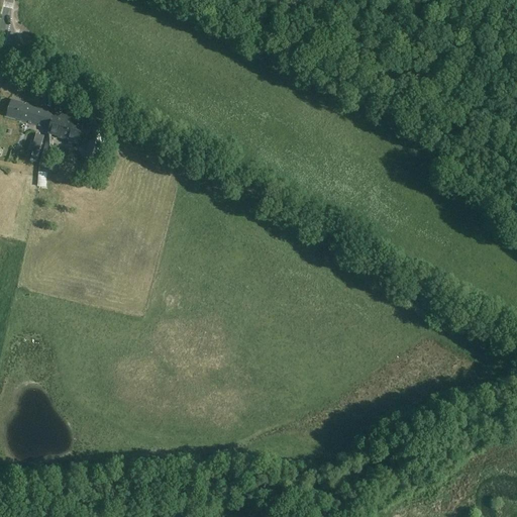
[(48,133),(55,112),(47,110),(47,111),(37,108),(37,107),(25,104),(11,100),(6,116),(20,120),(49,129),(48,132),(48,133)]
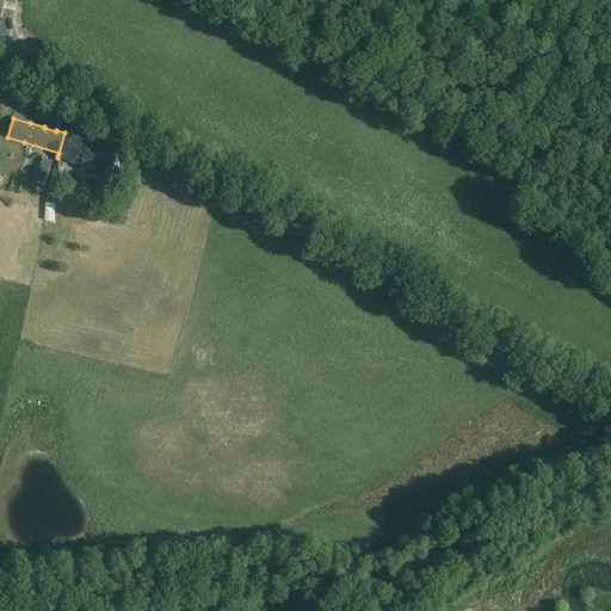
[(65,133),(57,158),(69,161),(69,164),(91,170),(99,142),(65,133)]
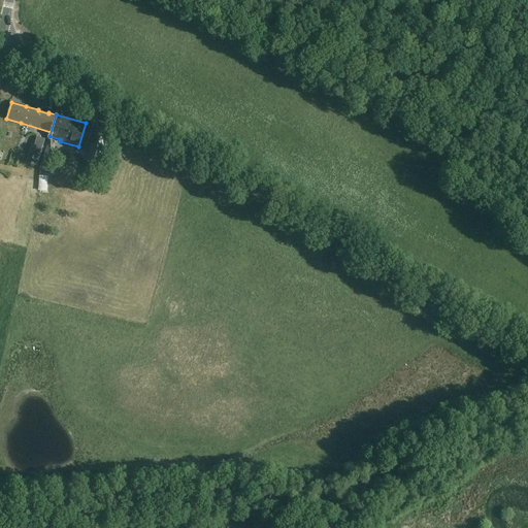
[(98,126),(92,150),(90,154),(102,158),(110,130),(98,126)]
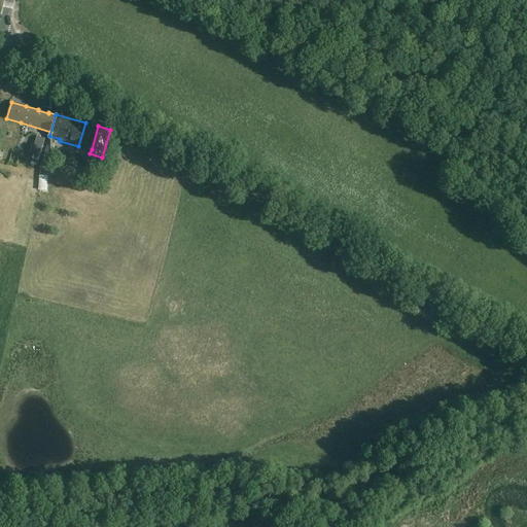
[(39,156),(44,139),(39,137),(34,155),(39,156)]
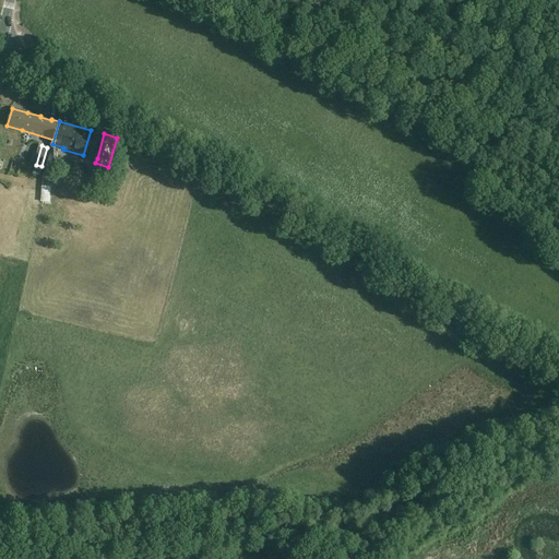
[(25,177),(34,179),(37,168),(28,166),(25,177)]
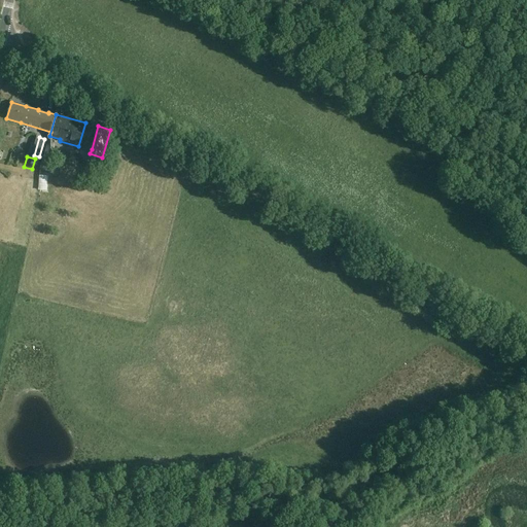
[(81,177),(91,168),(80,157),(72,167),(81,177)]
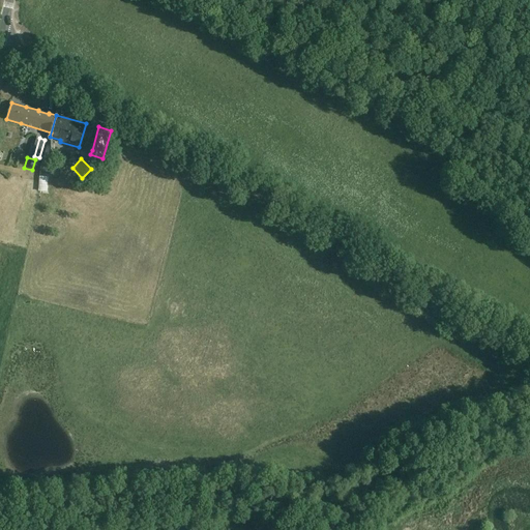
[(45,175),(35,175),(36,189),(37,203),(47,202),(45,175)]
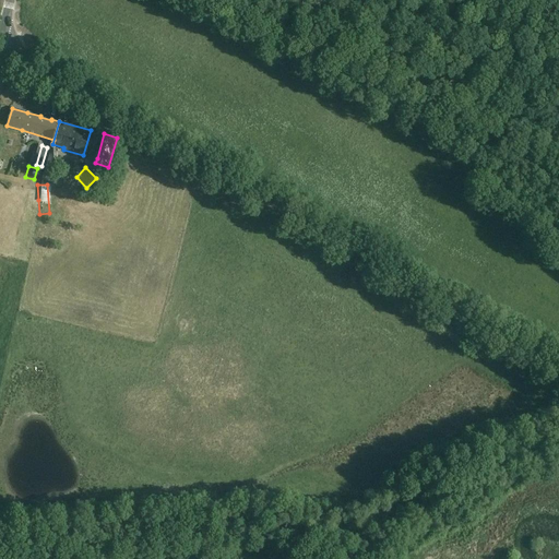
[(8,331),(6,343),(12,344),(14,333),(8,331)]
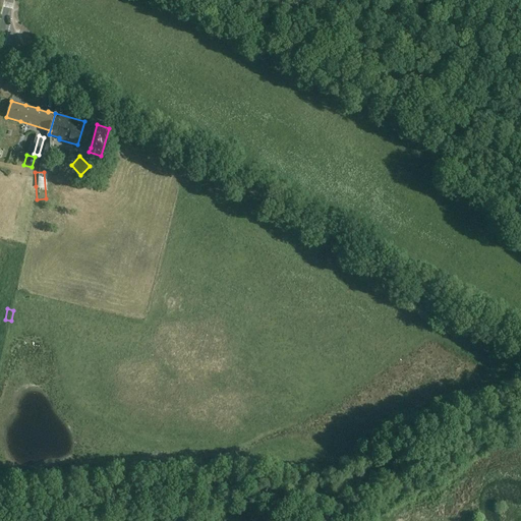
[(278,493),(280,504),(291,503),(289,490),(278,493)]
